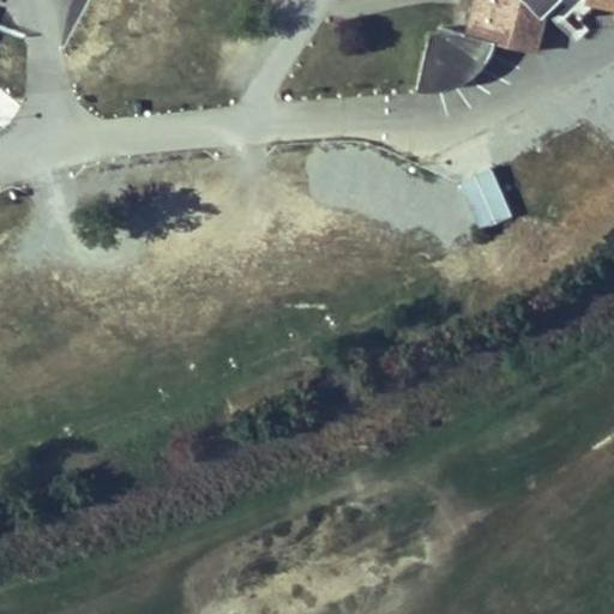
[(114,0),(110,12),(163,29),(172,0),(114,0)]
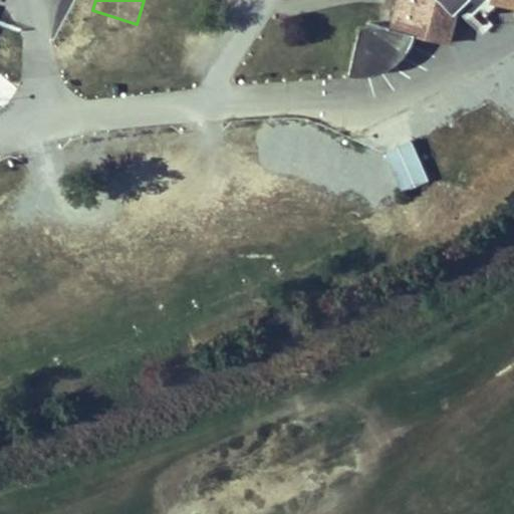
[(350,71),(376,69),(396,60),(411,44),(419,29),(451,42),(460,4),(464,0),(478,0),(488,12),(502,1),(511,9),(513,6),(513,0),(398,0),(392,25),(363,22),(350,71)]
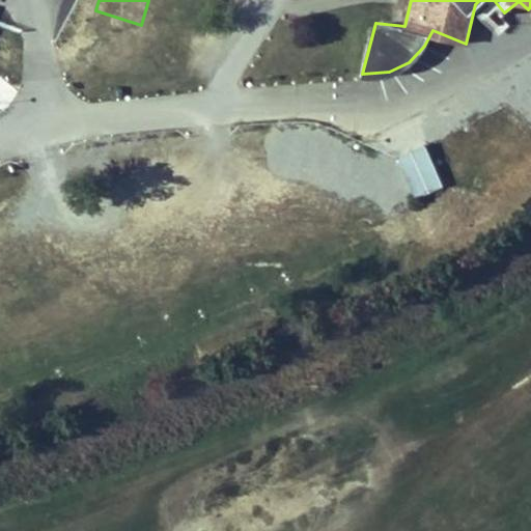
[(396,154),(412,198),(444,187),(427,142),(396,154)]
